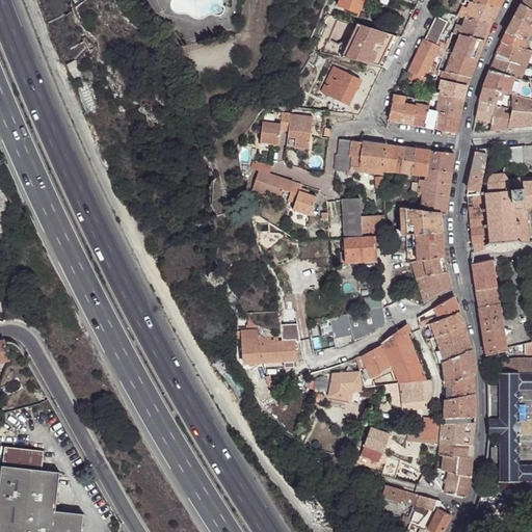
[(363,0),(340,0),(337,7),(356,15),(363,0)]
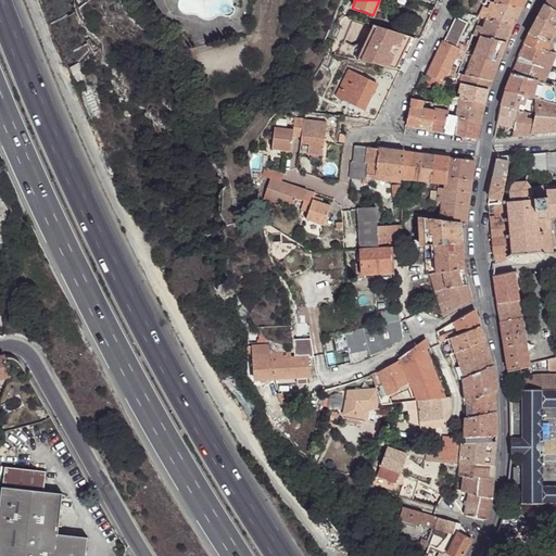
[(521,10),(525,0),(494,0),(494,3),(521,10)]
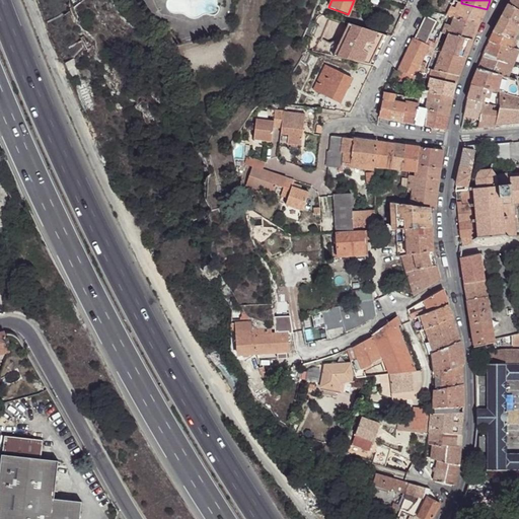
[(518,0),(510,0),(508,6),(518,11),(518,0)]
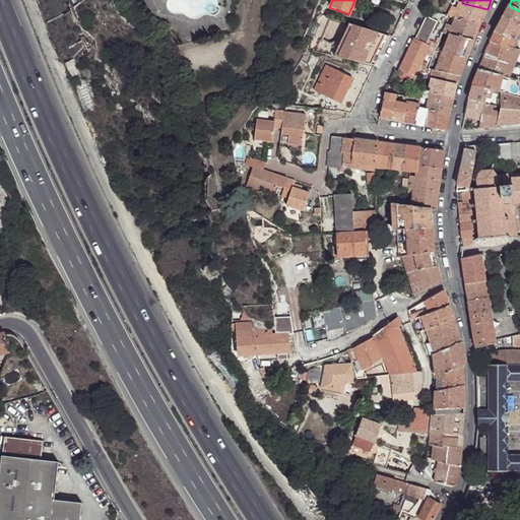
[(488,9),(462,3),(458,10),(455,9),(451,7),(447,16),(449,17),(455,18),(479,24),(488,9)]
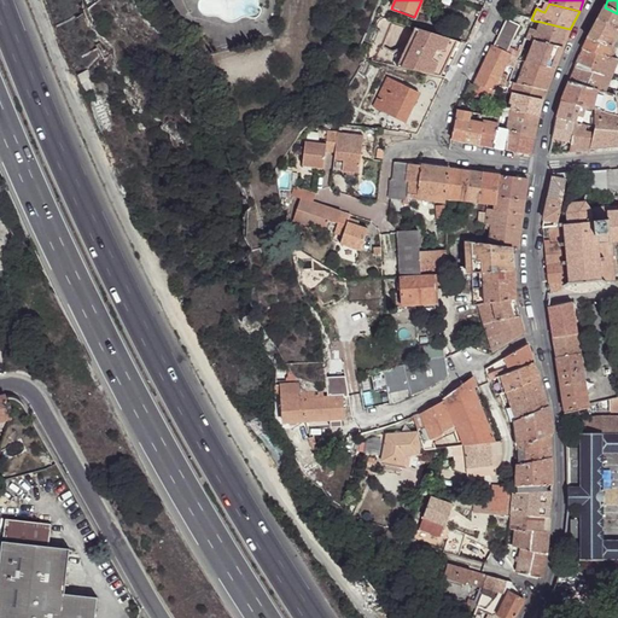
[(617,13),(605,7),(598,21),(617,30),(617,13)]
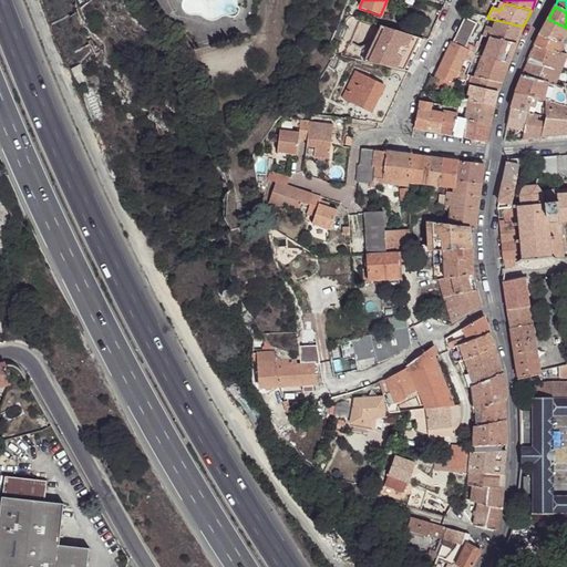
[(476,24),(464,18),(457,32),(471,38),(476,24)]
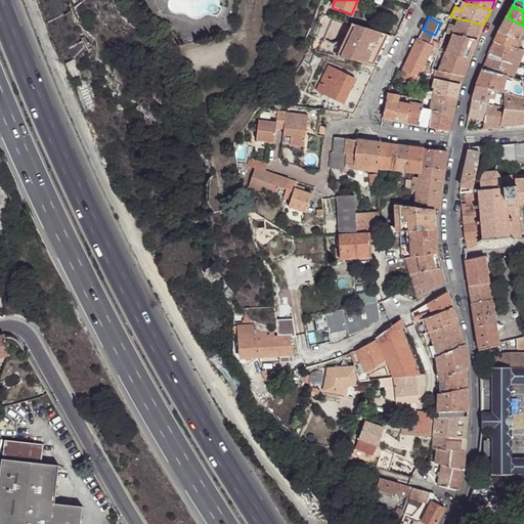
[(523,41),(523,38),(523,26),(507,17),(498,34),(518,39),(523,41)]
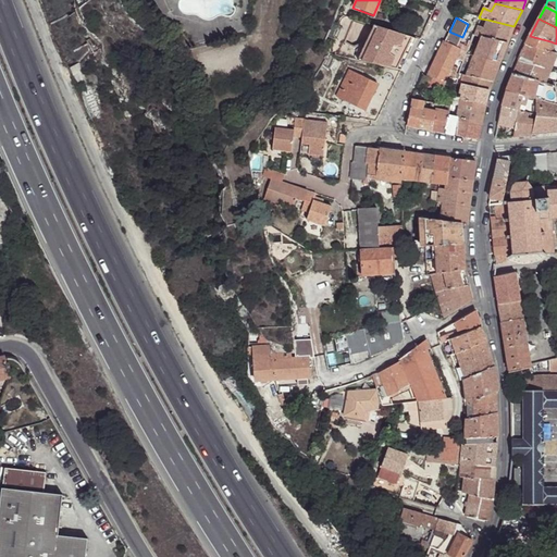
[(481,38),(507,44),(514,26),(487,20),(483,31),(481,38)]
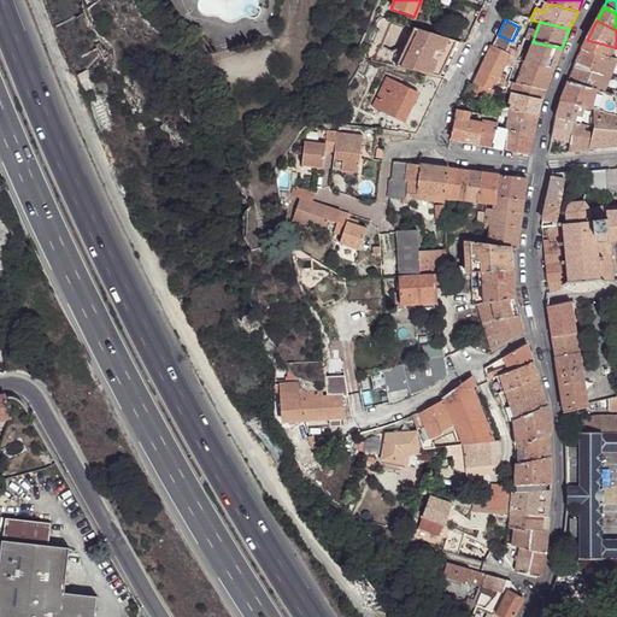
[(407,45),(397,68),(425,75),(445,78),(462,42),(445,37),(438,35),(429,33),(421,30),(415,28),(407,45)]
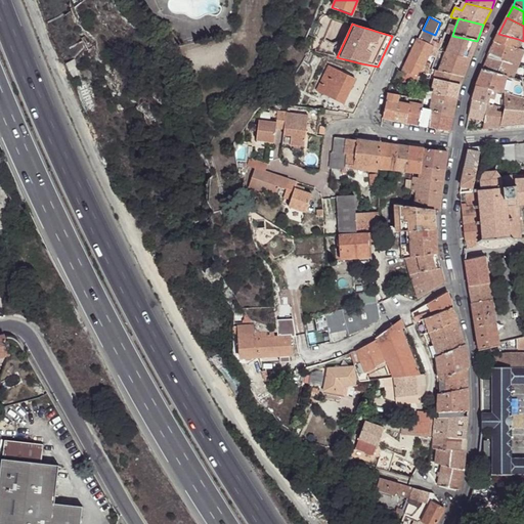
[(446,34),(452,36),(454,29),(449,27),(446,34)]
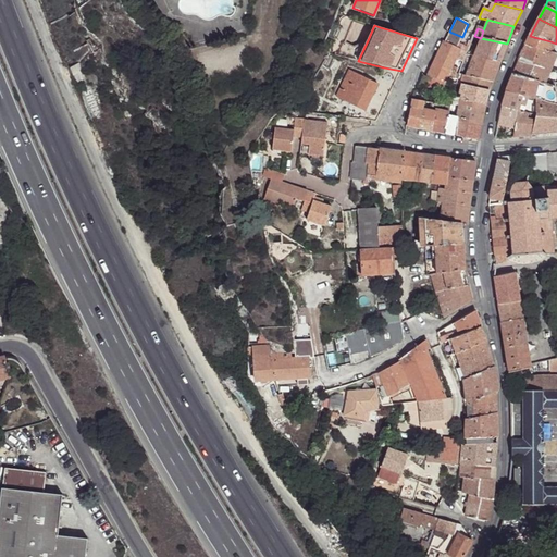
[(462,37),(449,32),(444,44),(457,49),(462,37)]
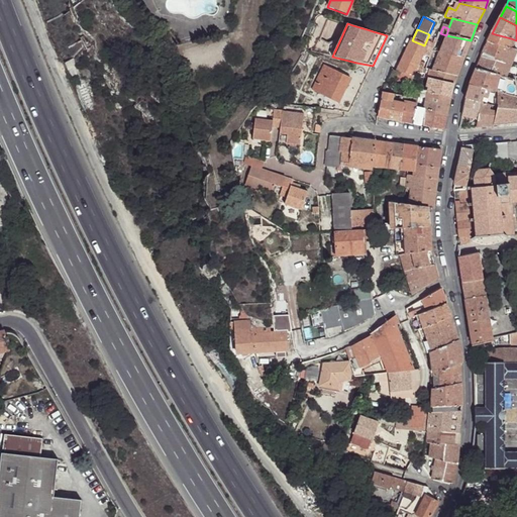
[(511,38),(492,33),(487,42),(508,47),(511,38)]
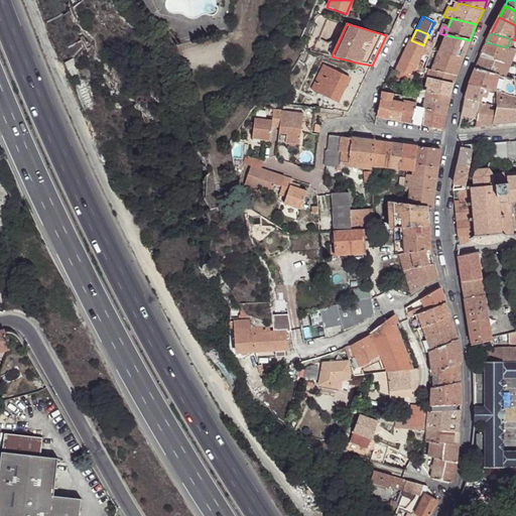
[(438,52),(464,56),(470,40),(445,35),(440,46),(438,52)]
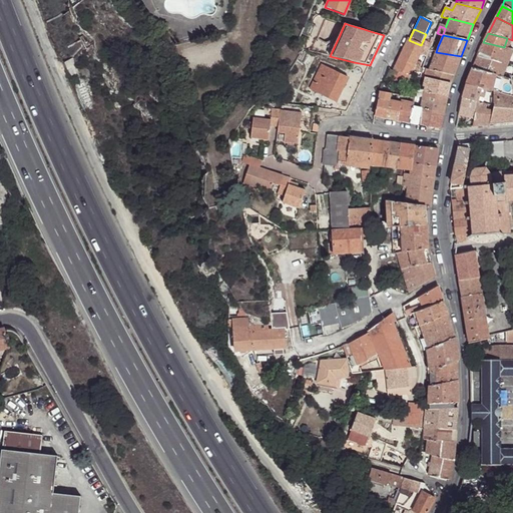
[(421,45),(409,40),(399,62),(414,67),(423,47),(423,46),(421,45)]
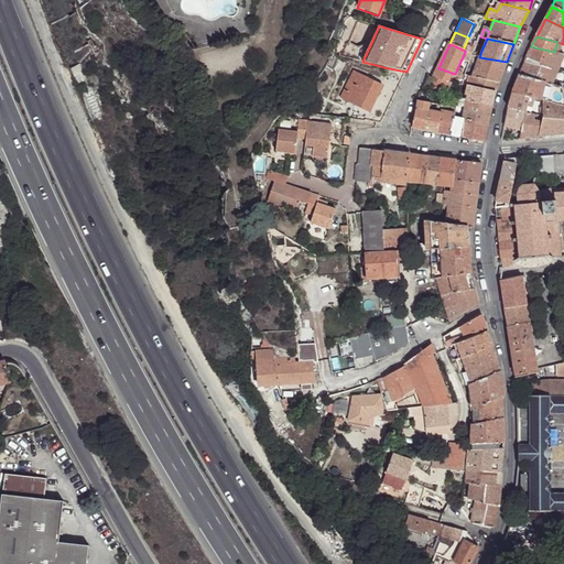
[(554,52),(531,46),(524,62),(557,69),(557,67),(561,60),(563,55),(554,52)]
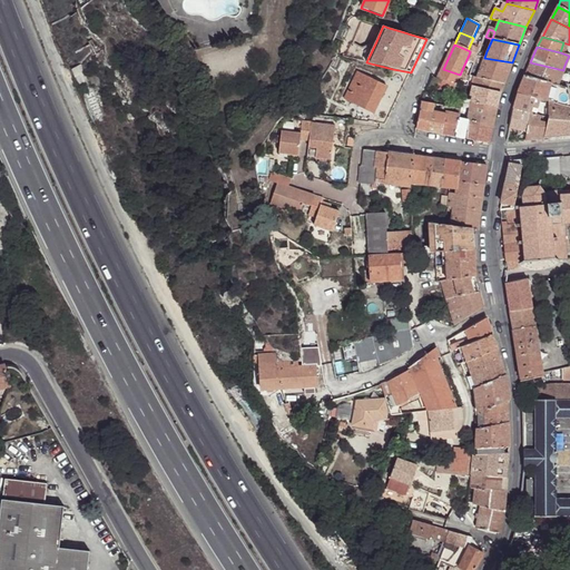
[(479,56),(478,57),(484,58),(487,51),(481,49),(479,56)]
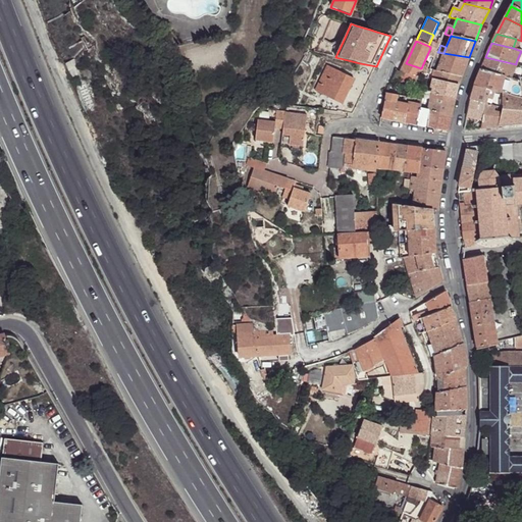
[(437,71),(438,71),(444,72),(462,76),(466,64),(469,57),(444,53),(437,71)]
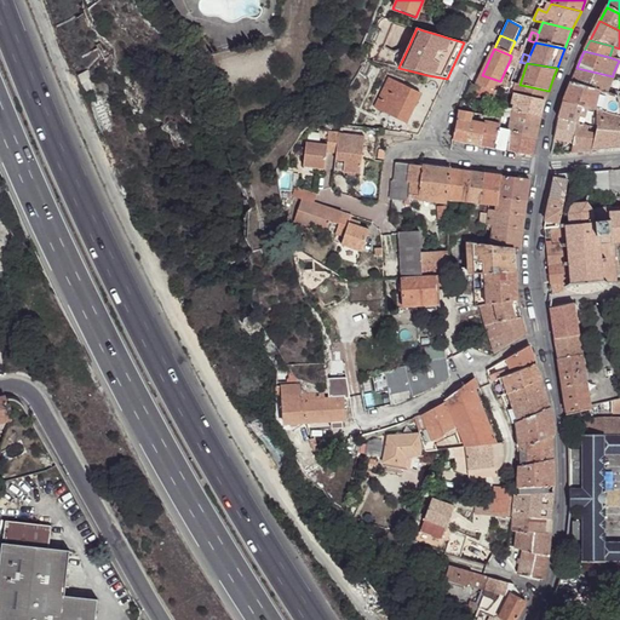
[(613,76),(577,68),(570,84),(600,92),(606,93),(607,90),(613,76)]
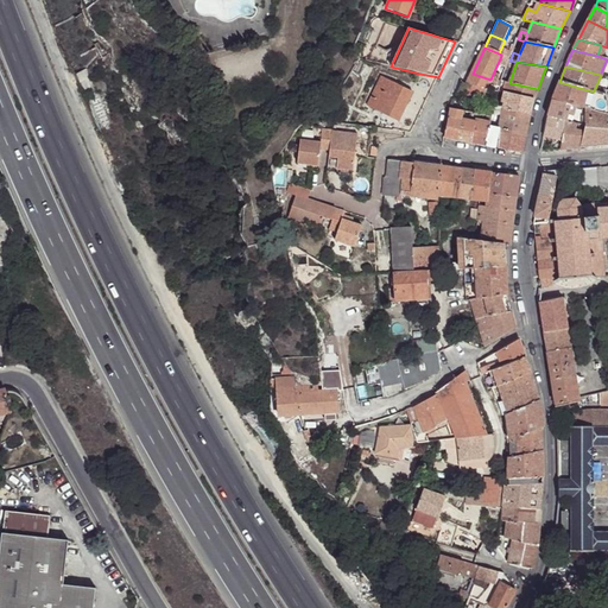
[(77,74),(81,81),(90,77),(88,70),(77,74)]
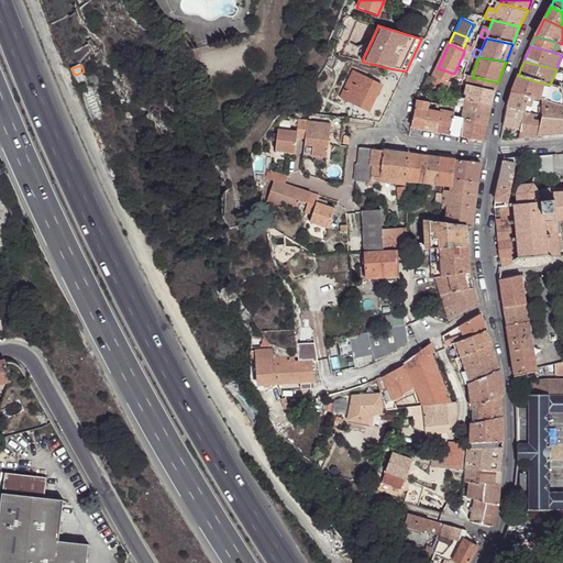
[(406,72),(388,68),(379,85),(353,73),(340,99),(367,112),(364,119),(381,123),(406,72)]
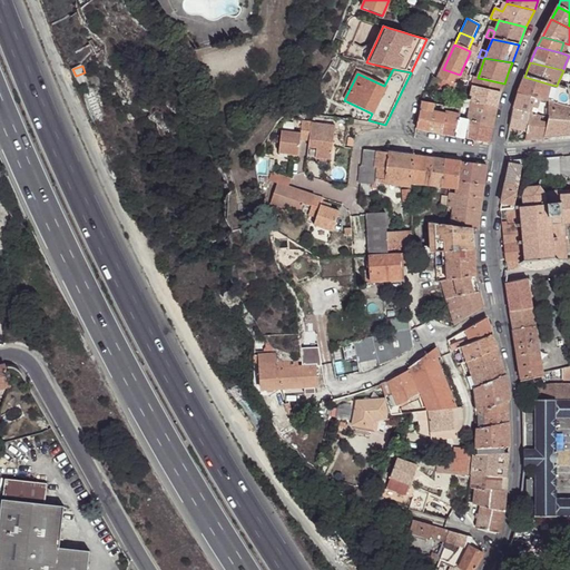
[(460,75),(443,69),(439,79),(455,82),(460,75)]
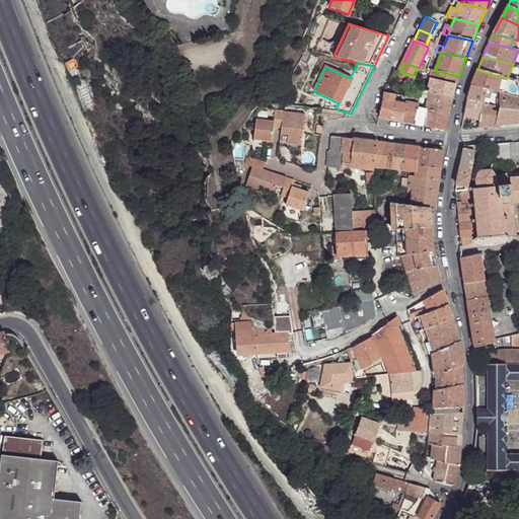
[(429,70),(425,78),(433,80),(436,71),(435,71),(429,70)]
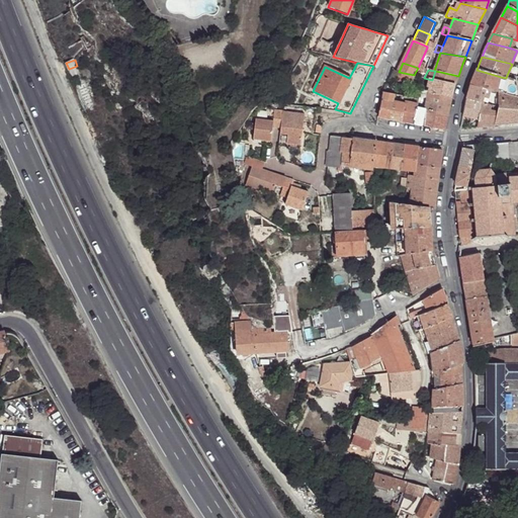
[(501,77),(477,70),(470,86),(486,90),(490,91),(496,92),(501,77)]
